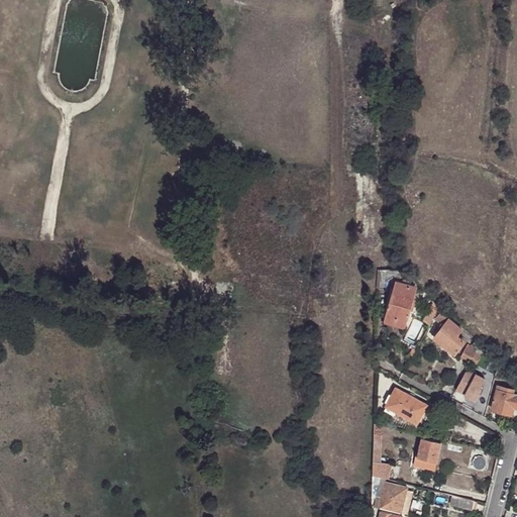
[(380,270),(379,287),(386,288),(387,275),(400,276),(400,271),(380,270)]
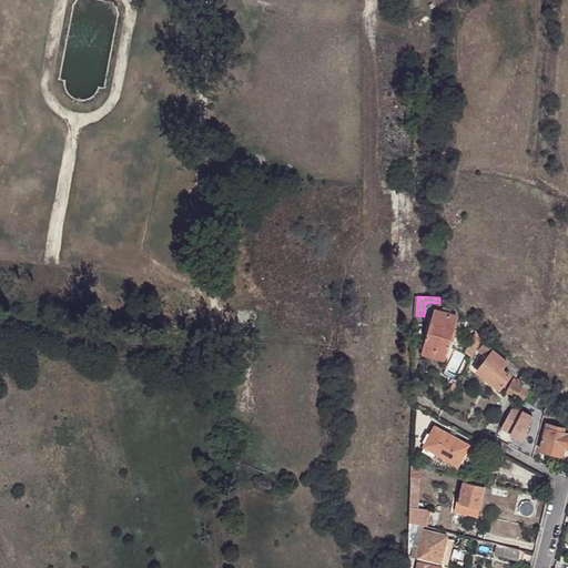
[(443,306),(440,313),(435,311),(421,355),(445,362),(450,343),(453,343),(457,331),(454,331),(458,318),(455,316),(456,313),(449,312),(450,308),(443,306)]
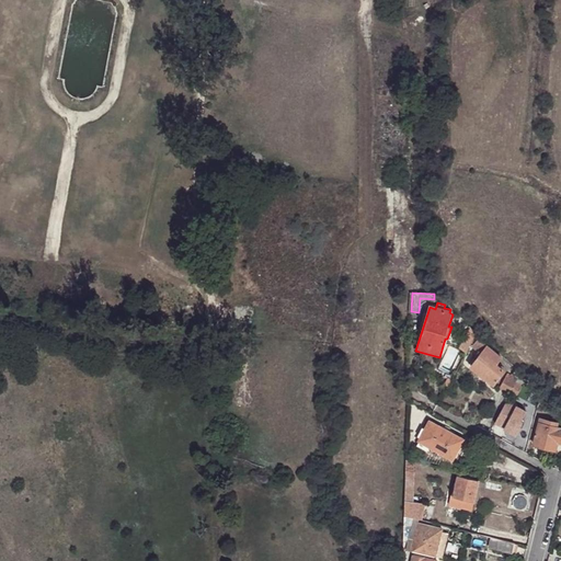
[(457,346),(466,353),(470,346),(478,334),(468,328),(467,330),(457,346)]
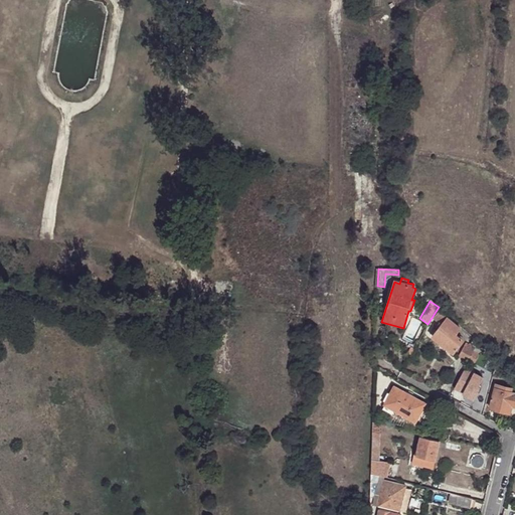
[(442,310),(441,311),(439,314),(436,317),(443,324),(433,336),(453,352),(462,341),(456,334),(460,329),(442,310)]
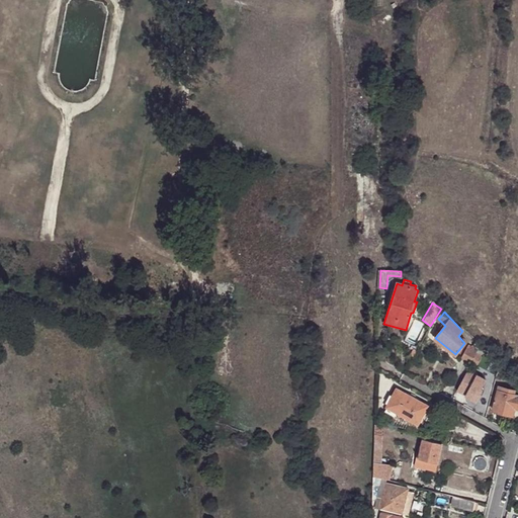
[(475,347),(470,346),(466,345),(460,356),(470,362),(476,354),(476,353),(478,350),(478,349),(475,347)]
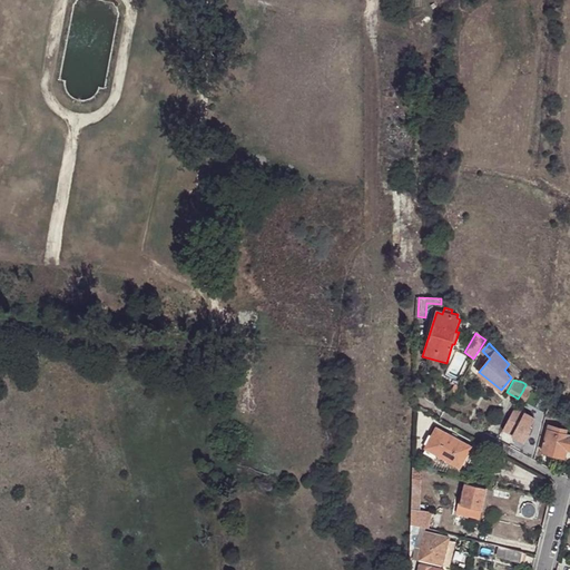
[(523,390),(518,399),(523,401),(529,391),(523,389),(523,390)]
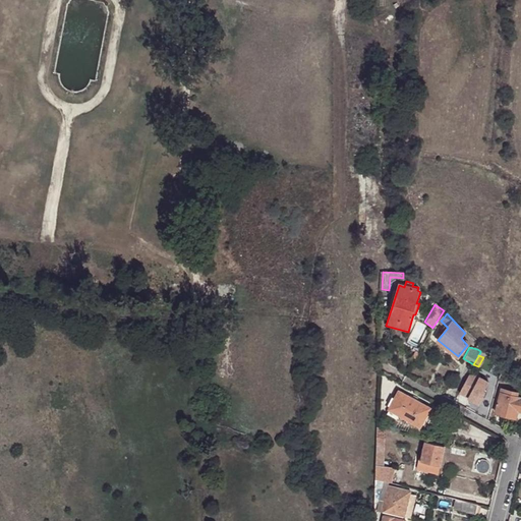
[(399,391),(395,398),(391,406),(389,409),(390,409),(399,414),(400,414),(413,422),(420,425),(421,423),(426,414),(430,408),(419,402),(412,398),(399,391)]
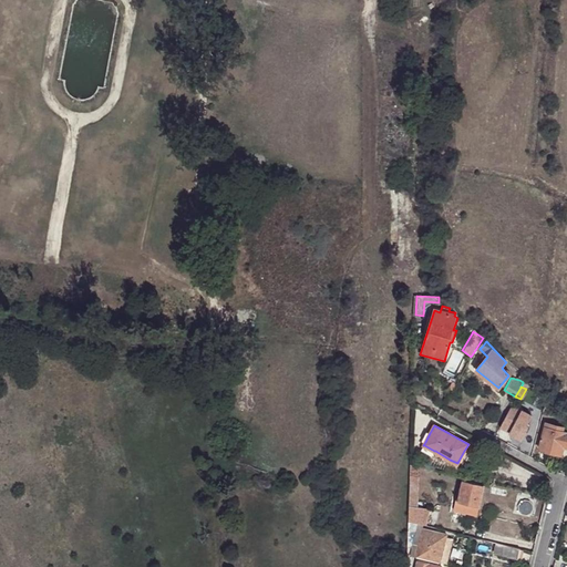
[(562,451),(566,451),(566,432),(566,433),(546,428),(540,449),(560,454),(562,451)]
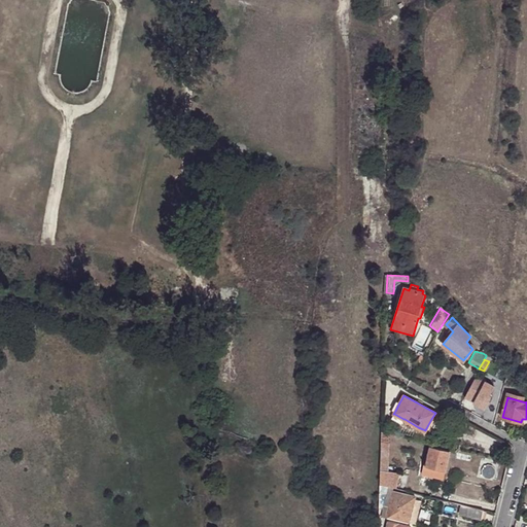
[(403,419),(394,414),(392,418),(401,423),(403,419)]
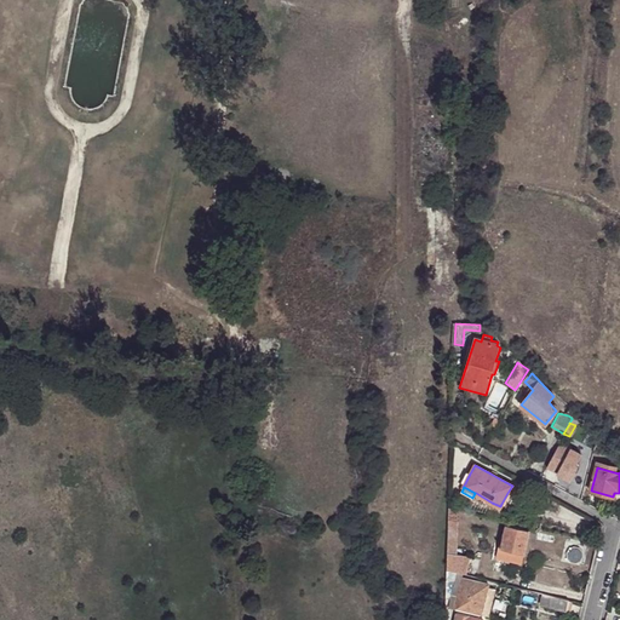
[(492,503),(476,493),(468,510),(486,515),(486,514),(492,503)]
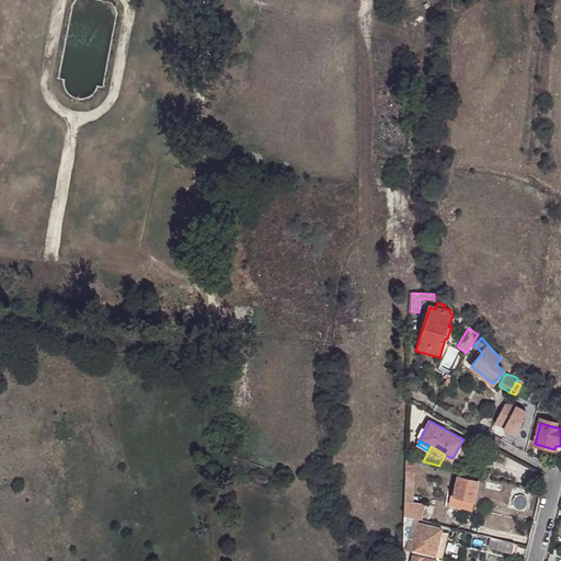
[(464,448),(459,446),(454,456),(458,458),(464,448)]
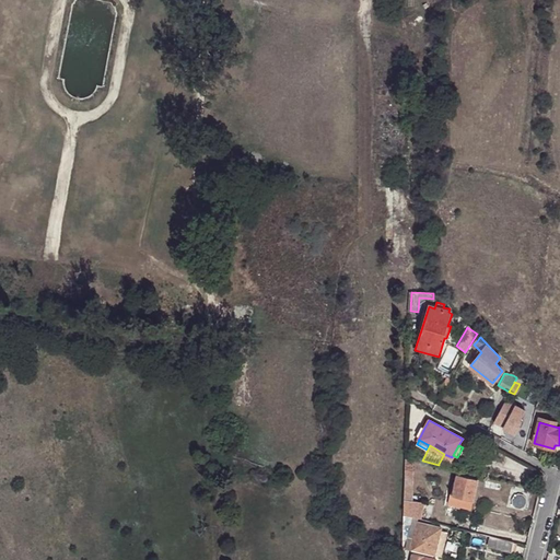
[(457,457),(453,455),(452,457),(444,454),(439,464),(453,467),(457,457)]
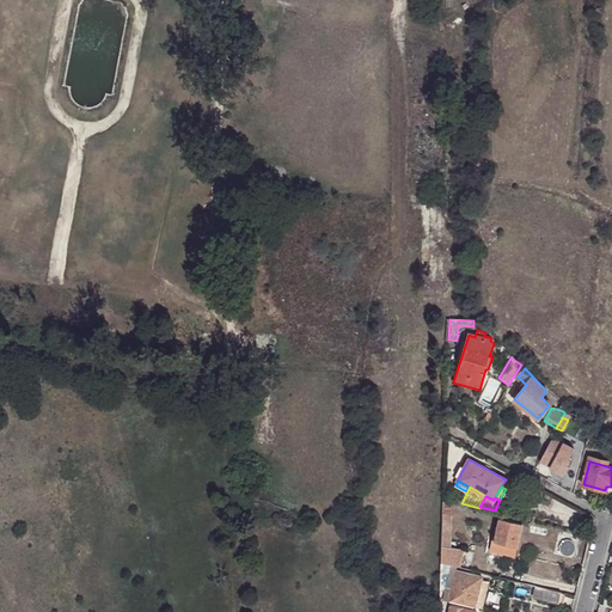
[(452,503),(444,501),(441,561),(451,563),(459,565),(463,549),(451,545),(452,503)]
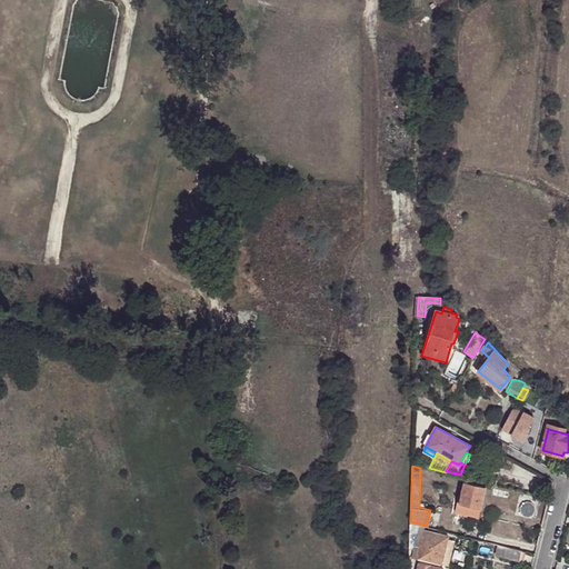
[(470,506),(481,508),(486,486),(465,481),(460,501),(460,502),(470,506)]
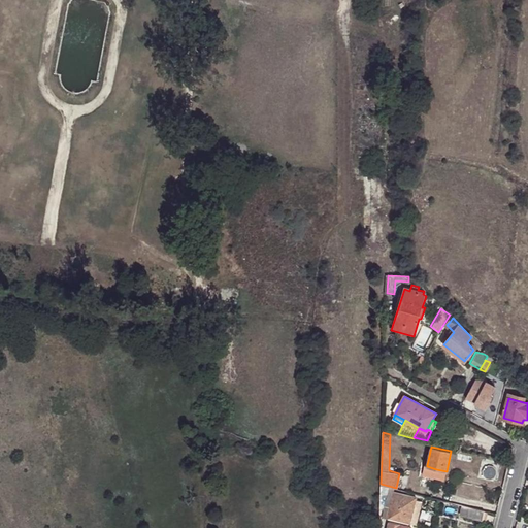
[(423,473),(434,476),(436,469),(427,466),(427,465),(425,465),(423,473)]
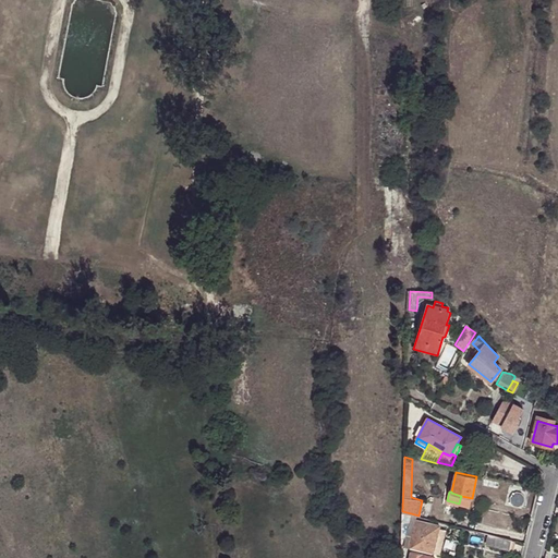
[(470,506),(472,498),(461,496),(459,504),(470,506)]
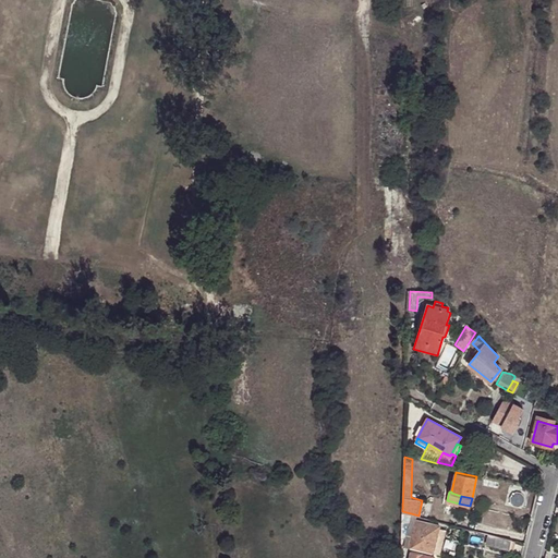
[(411,513),(402,511),(401,544),(403,545),(411,513)]
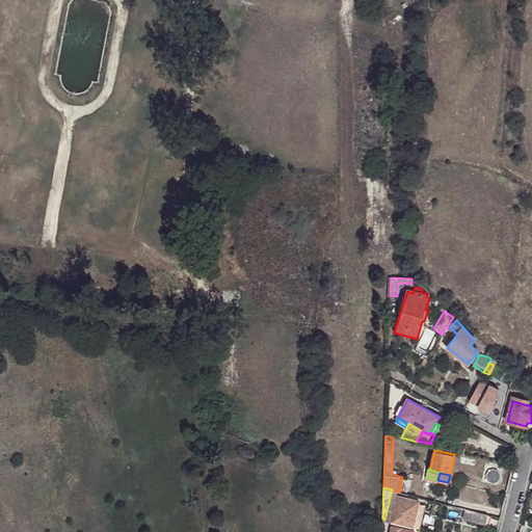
[(425,506),(419,504),(419,501),(396,496),(390,522),(419,529),(425,506)]
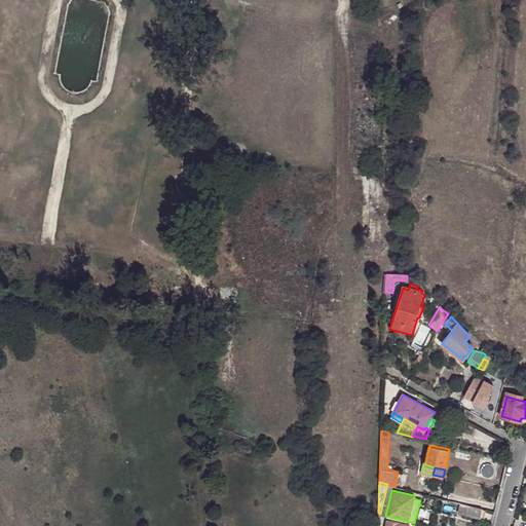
[(481,519),(483,509),(462,503),(459,514),(481,519)]
